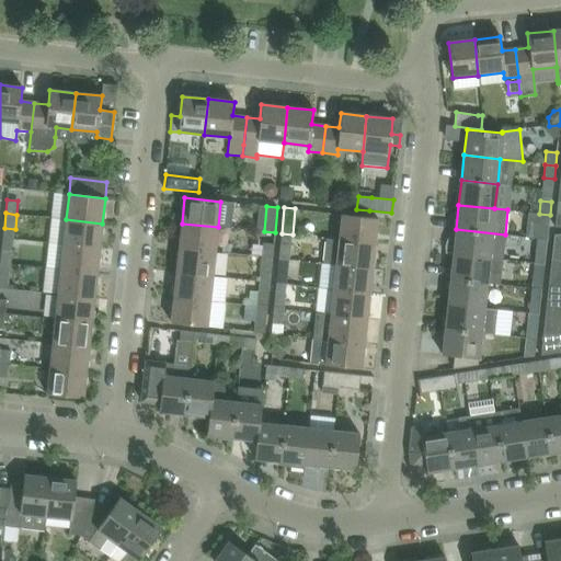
[(539,214),(538,227),(549,228),(550,215),(539,214)]
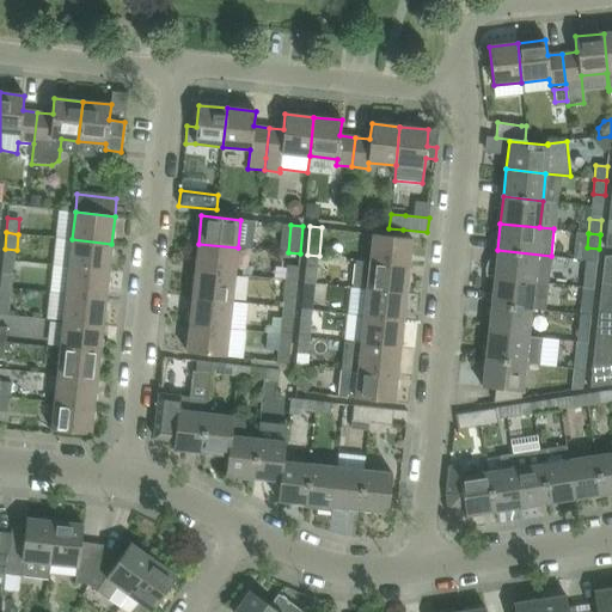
[(369,262),(409,267),(411,238),(373,234),(369,262)]
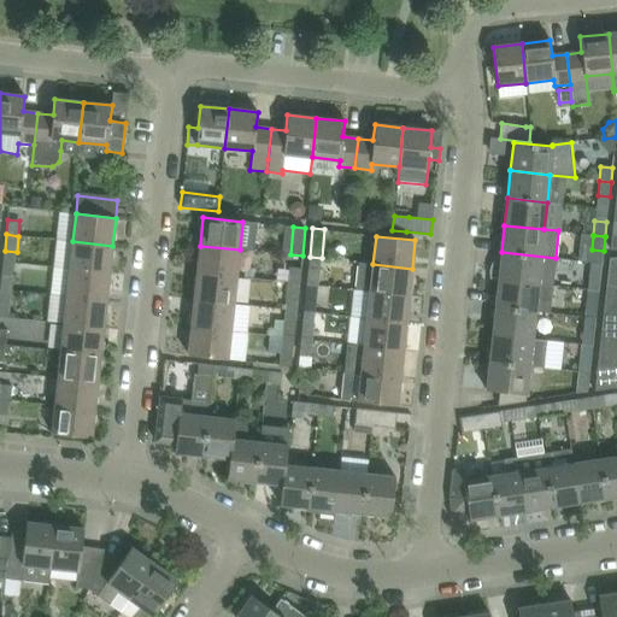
[(110,274),(112,246),(72,241),(70,269),(110,274)]
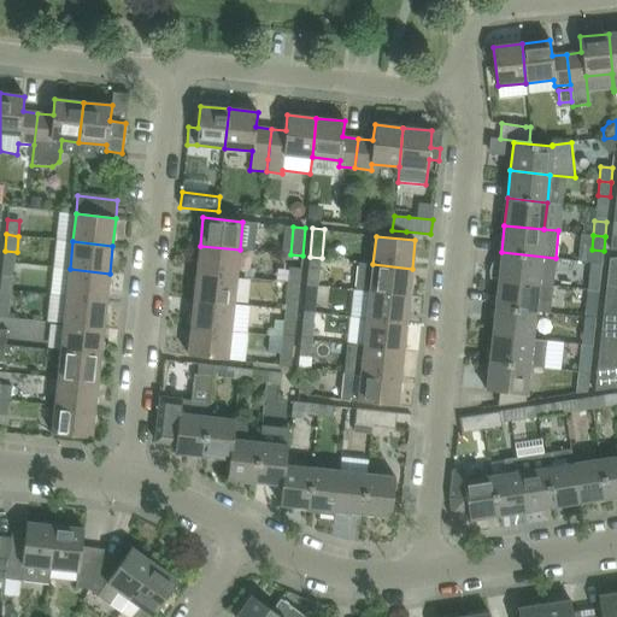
[(197,272),(236,277),(240,250),(200,246),(197,272)]
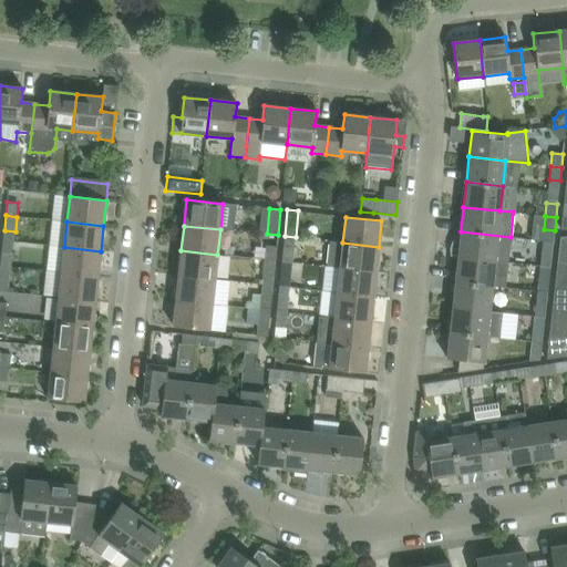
[(450,255),(450,256),(457,257),(494,261),(507,263),(511,237),(461,232),(460,235),(460,243),(457,244),(455,245),(454,246),(453,247),(452,249),(451,251),(451,253),(451,255),(450,255)]
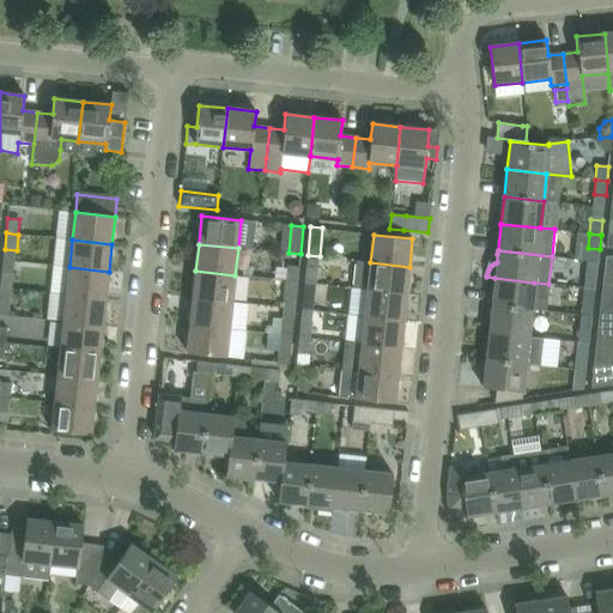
[(612,284),(612,280),(612,254),(605,255),(601,283),(612,284)]
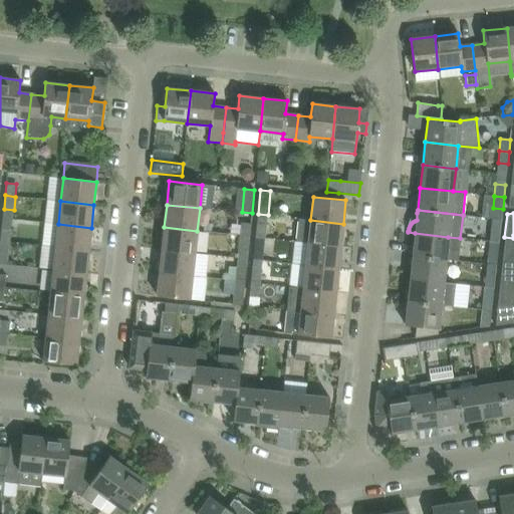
[(340,246),(343,224),(310,220),(297,219),(294,241),(308,243),(340,246)]
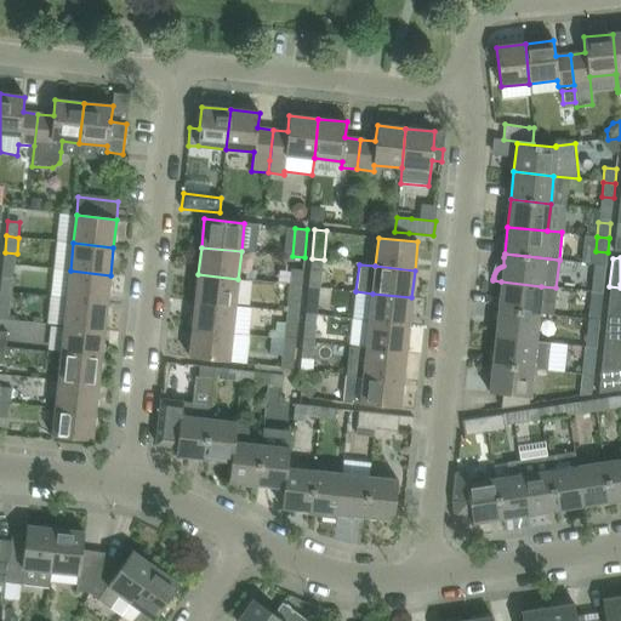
[(592,277),(591,291),(603,294),(604,278),(607,266),(594,265),(592,277)]
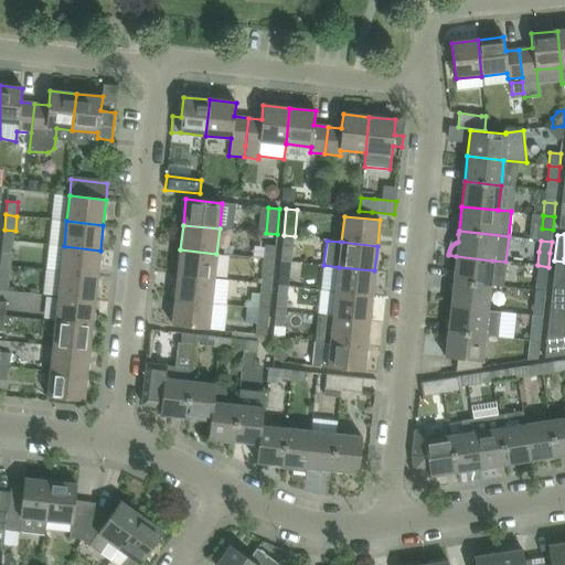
[(264,258),(275,259),(276,246),(265,245),(264,258)]
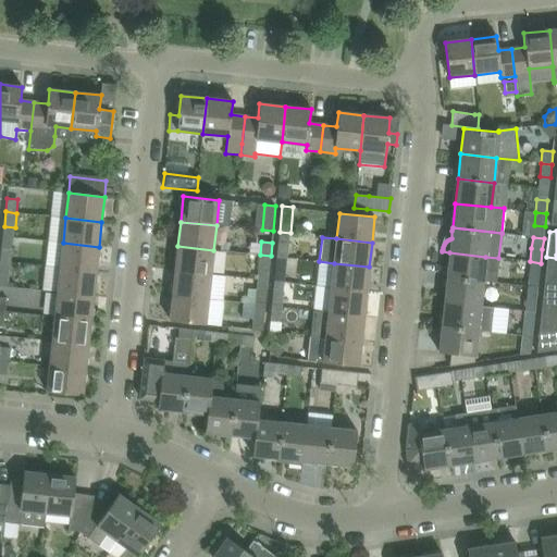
[(96,271),(99,247),(63,243),(60,268),(96,271)]
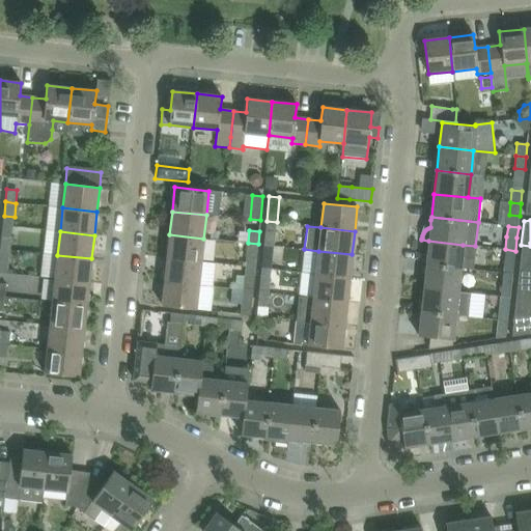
[(266,232),(263,245),(274,246),(275,233),(266,232)]
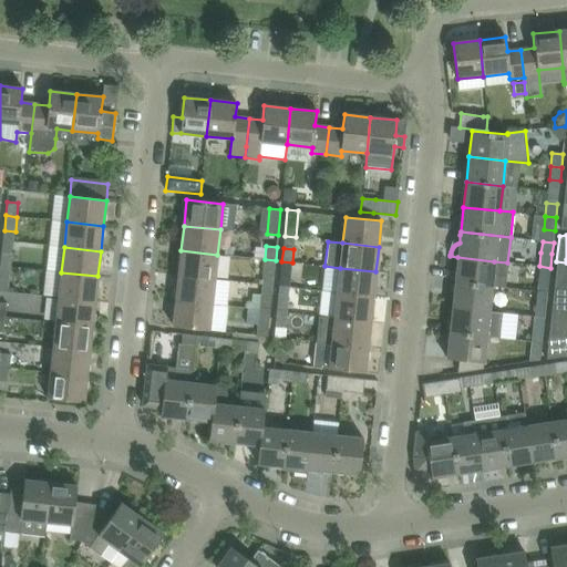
[(178,276),(215,279),(217,255),(181,250),(178,276)]
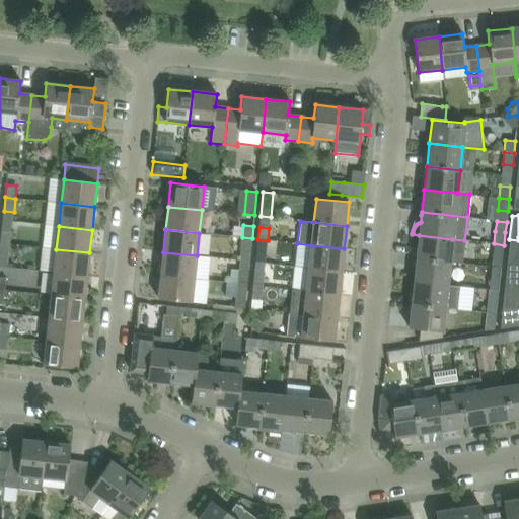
[(2,231),(0,243),(10,244),(11,232),(2,231)]
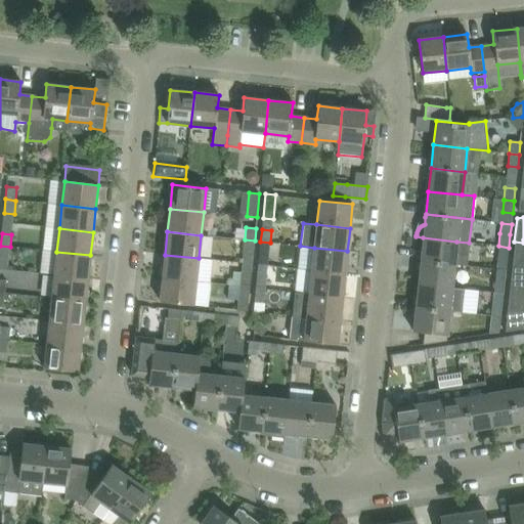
[(469,243),(423,237),(421,261),(454,264),(467,266),(469,243)]
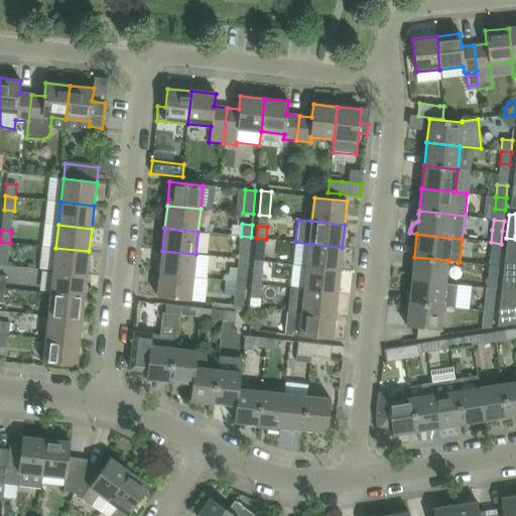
[(249,250),(251,237),(241,236),(239,249),(249,250)]
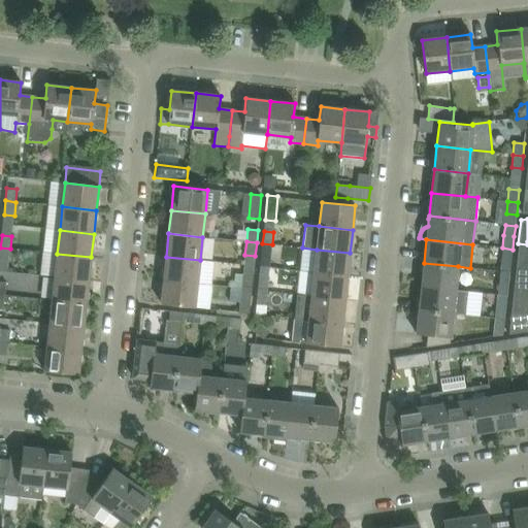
[(271,258),(272,244),(262,243),(261,256),(271,258)]
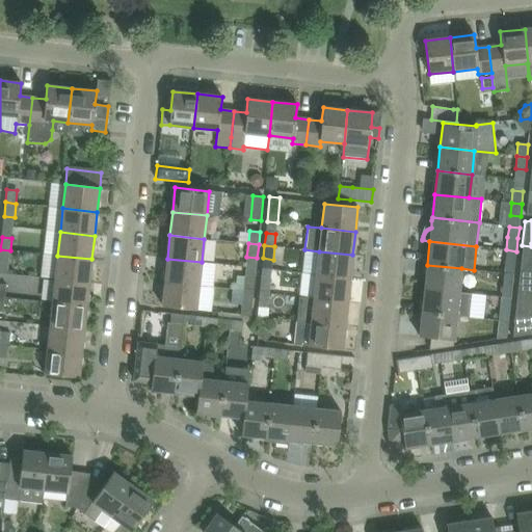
[(522,245),(520,271),(529,270),(531,246),(522,245)]
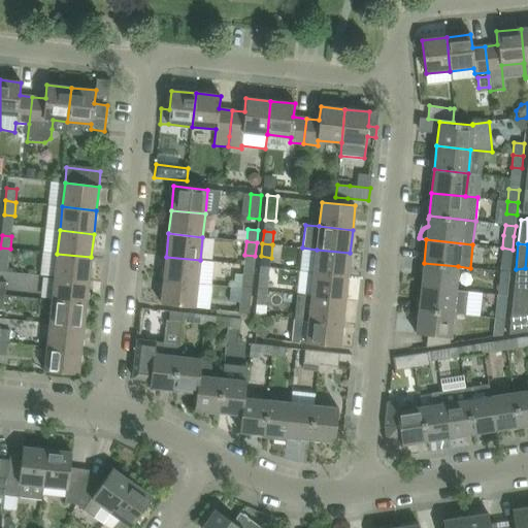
[(0,261),(8,262),(10,249),(0,248),(0,251),(0,261)]
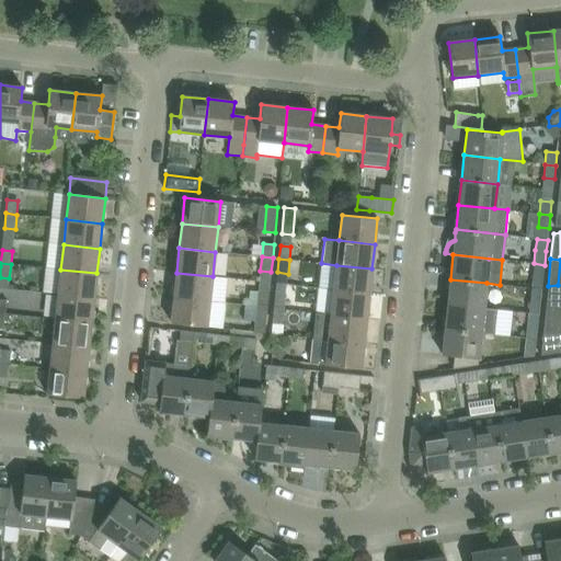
[(545,265),(534,263),(531,288),(542,289),(545,265)]
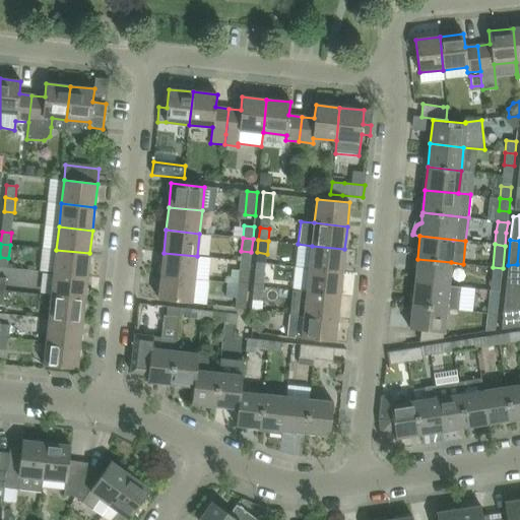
[(344,249),(312,246),(309,268),(342,272),(344,249)]
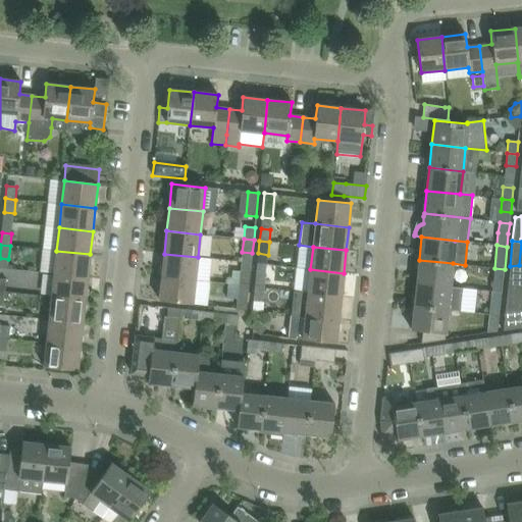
[(88,277),(90,254),(56,251),(54,273),(88,277)]
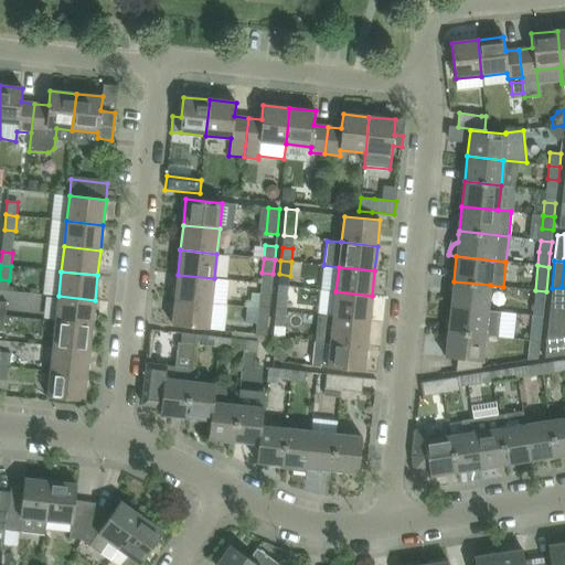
[(174,300),(211,304),(214,278),(178,275),(174,300)]
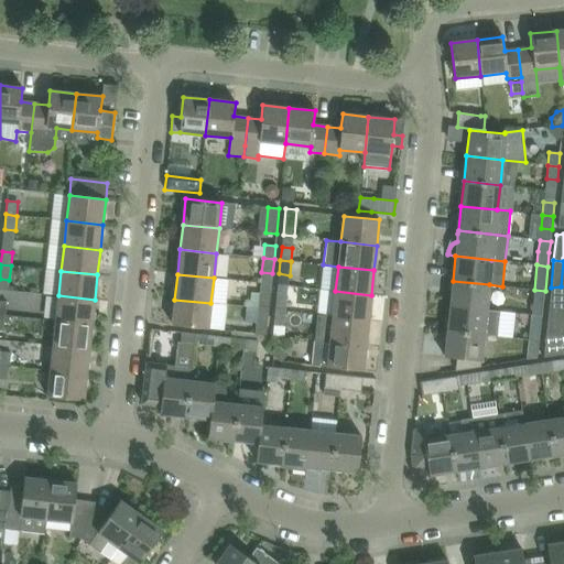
[(449,305),(486,310),(489,284),(453,281),(449,305)]
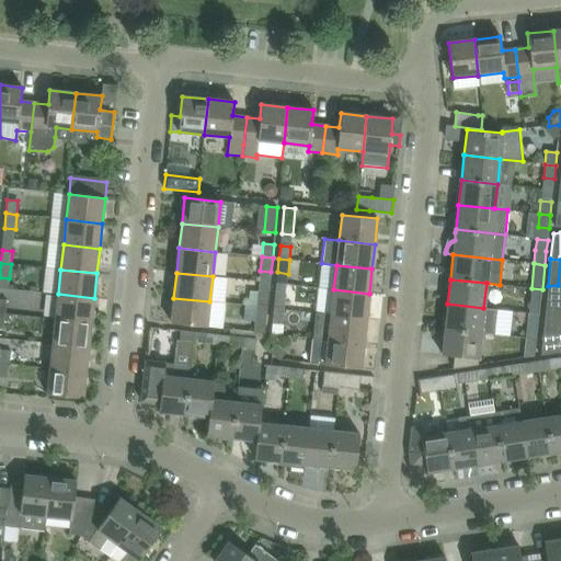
[(556,309),(558,285),(548,286),(545,309),(556,310),(556,309)]
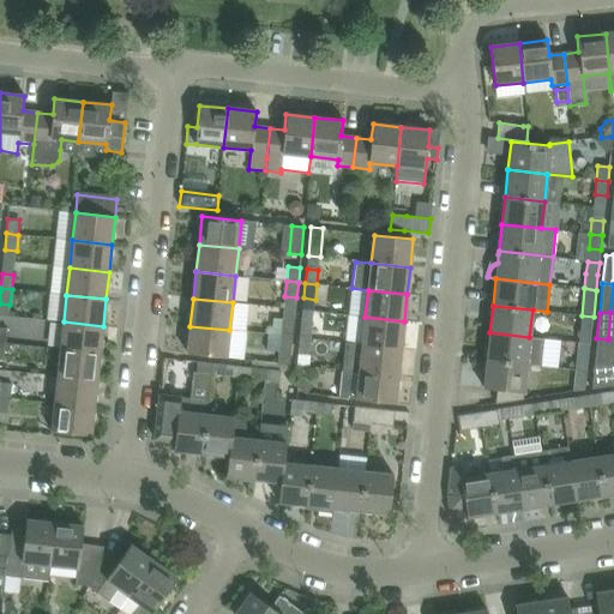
[(594,317),(582,315),(578,343),(590,344),(594,317)]
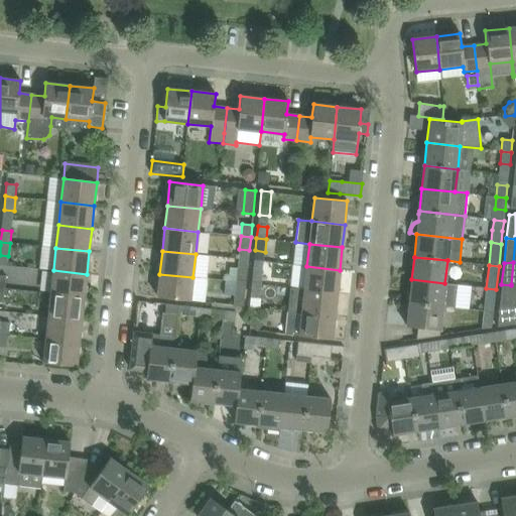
[(340,270),(306,266),(304,289),(337,293),(340,270)]
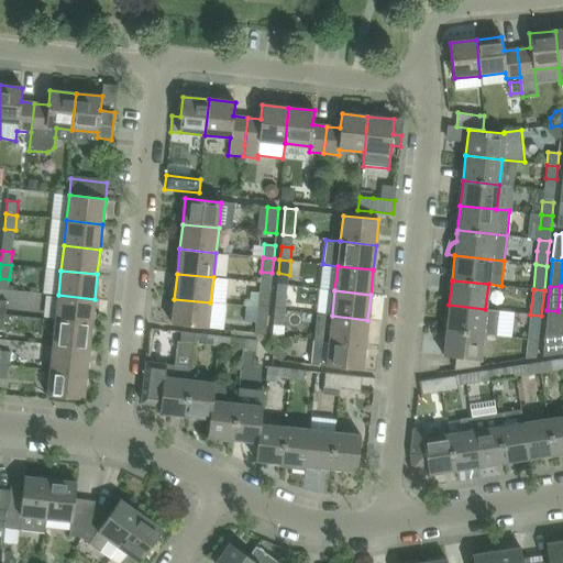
[(95,299),(58,295),(55,320),(91,324),(95,299)]
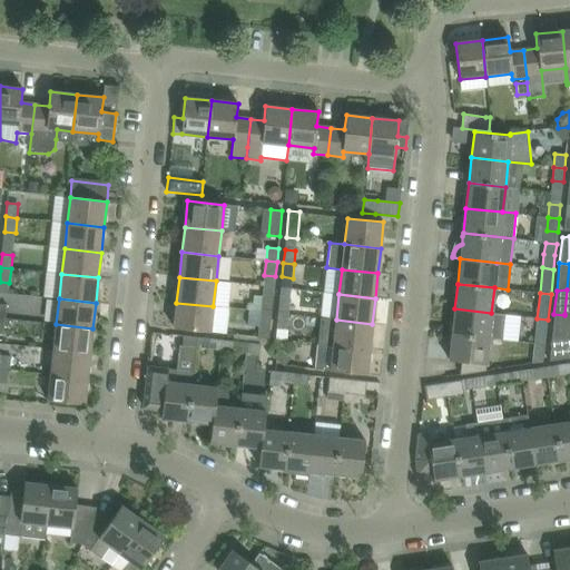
[(262,298),(261,312),(272,313),(273,300),(262,298)]
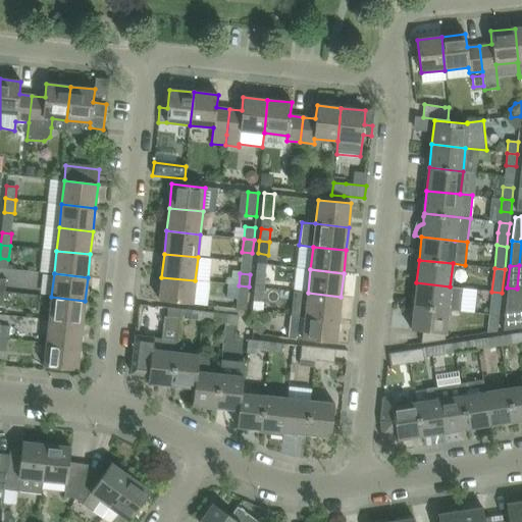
[(256,274),(254,286),(264,288),(266,275),(256,274)]
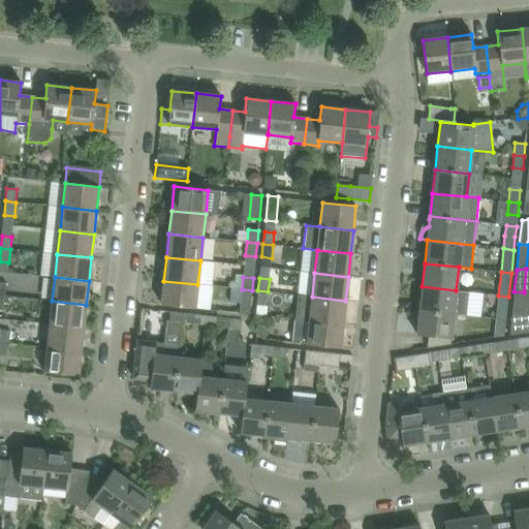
[(197,284),(163,281),(161,305),(195,308),(197,284)]
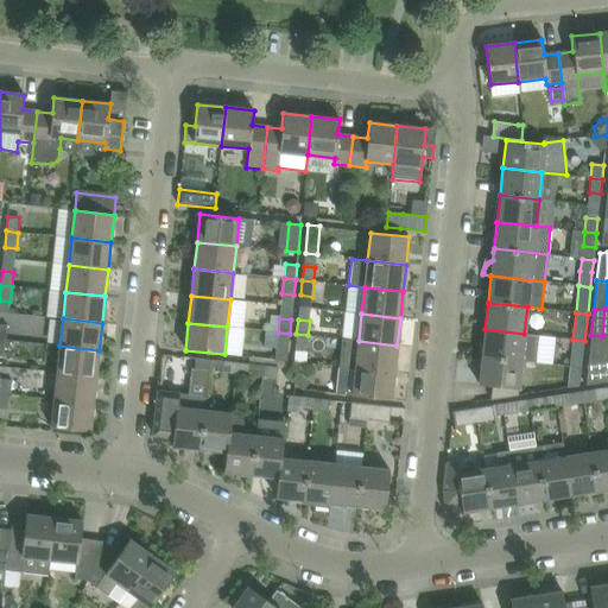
[(538,335),(524,334),(485,329),(482,356),(521,361),(536,362),(538,335)]
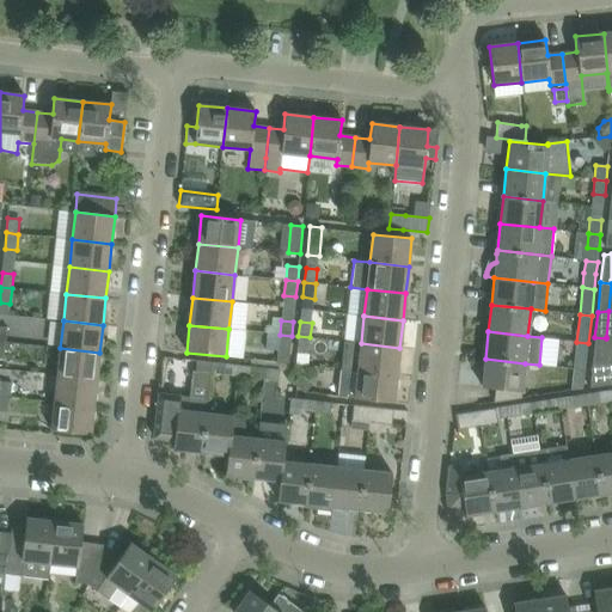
[(291,350),(292,336),(280,335),(279,349),(291,350)]
